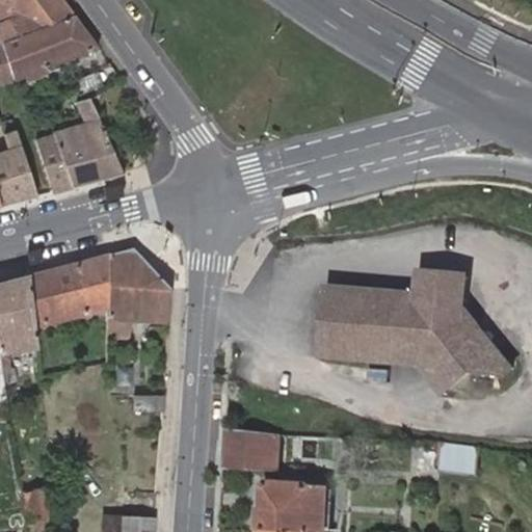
[(6,0),(3,2),(0,3),(0,43),(15,41),(40,29),(71,11),(61,0),(6,0)]
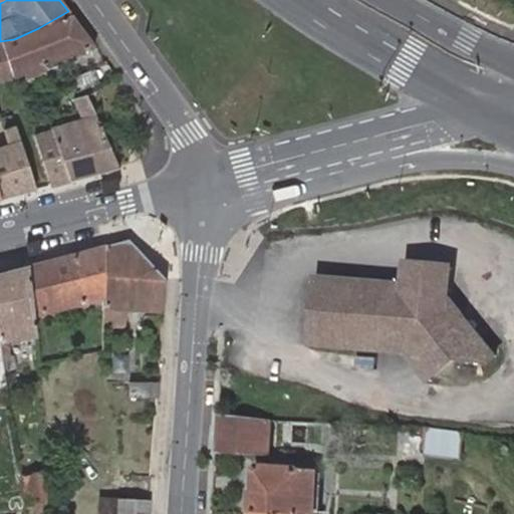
[(92,43),(68,11),(38,28),(14,39),(24,75),(92,43)]
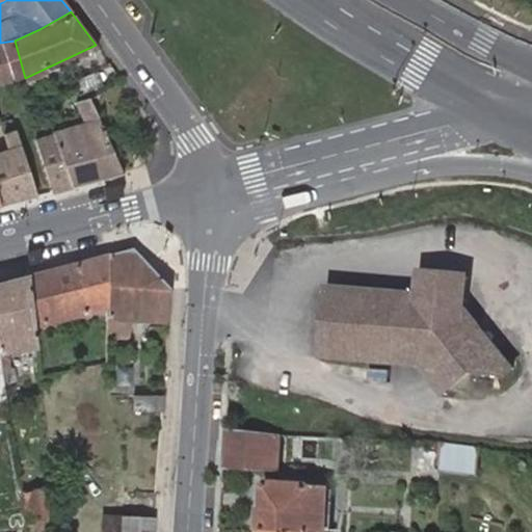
[(0,43),(0,84),(25,78),(15,41),(0,43)]
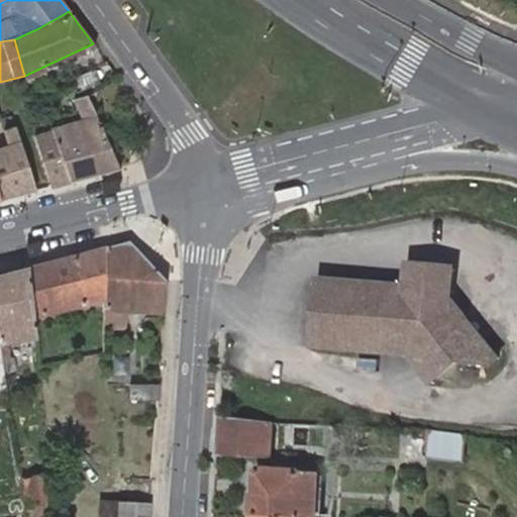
[(83,123),(36,134),(49,185),(116,168),(99,120),(89,93),(75,100),(80,111),(83,123)]
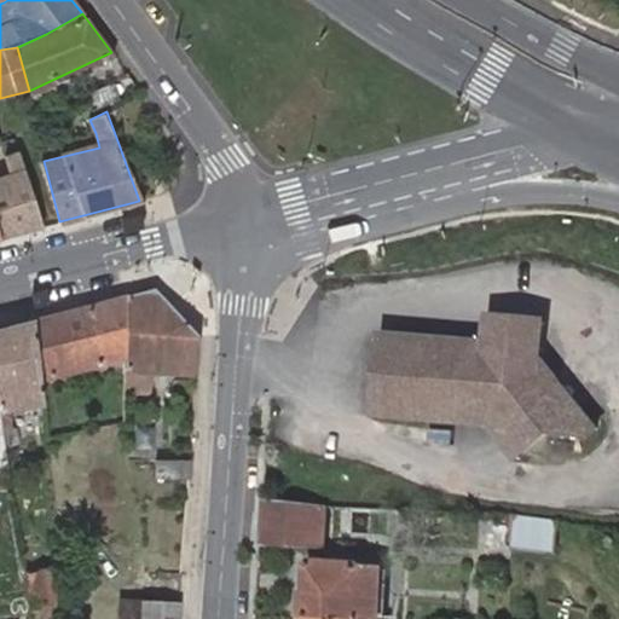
[(10,169),(0,172),(0,236),(40,226),(19,151),(6,156),(10,169)]
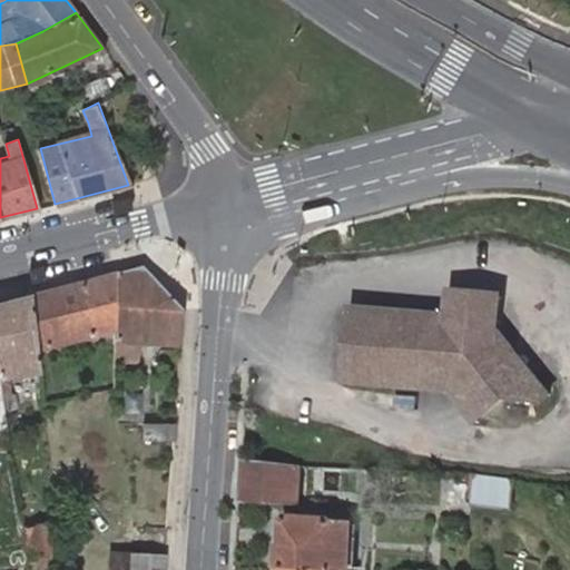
[(116,340),(139,342),(180,344),(184,310),(141,264),(118,269),(116,325),(116,340)]
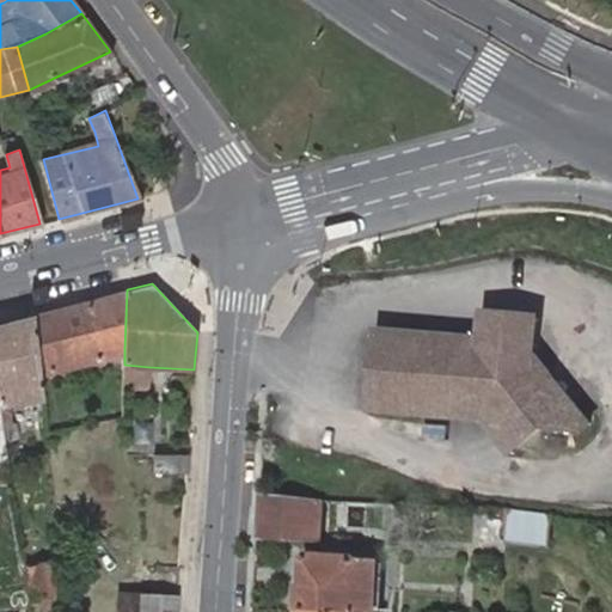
[(34,314),(40,371),(124,349),(127,289),(34,314)]
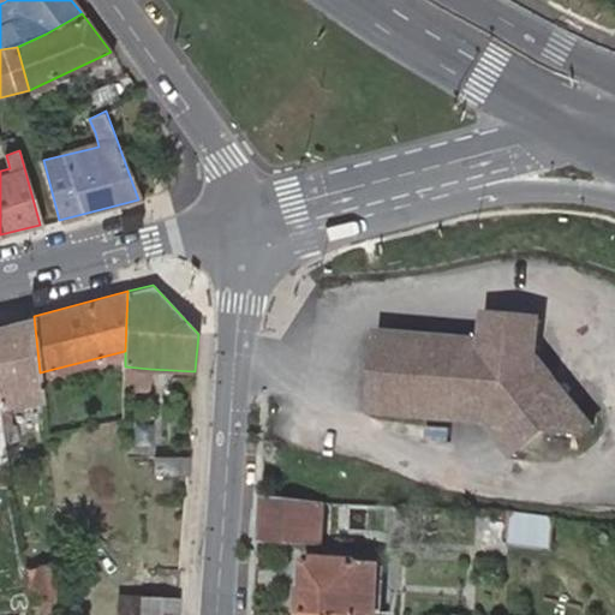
[(484,315),(482,345),(511,317),(484,315)]
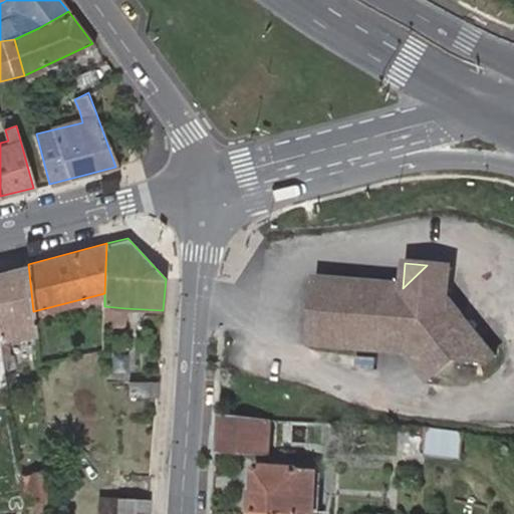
[(0,345),(1,350),(2,356),(8,355),(6,336),(35,332),(33,311),(28,264),(0,270),(0,345)]
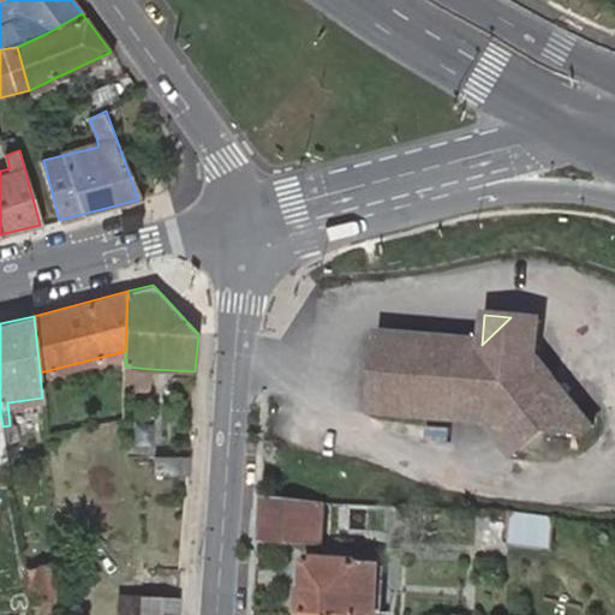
[(511,317),(482,345),(380,338),(375,417),(487,425),(491,430),(550,376),(536,359),(538,320),(511,317)]
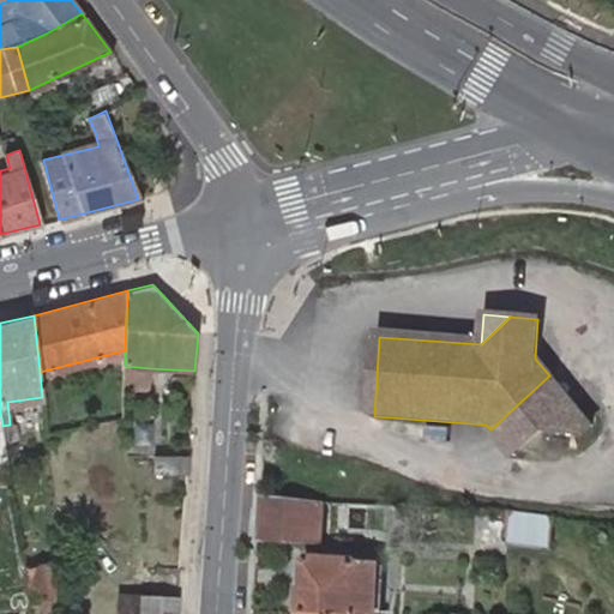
[(150,368),(125,366),(124,385),(149,386),(150,368)]
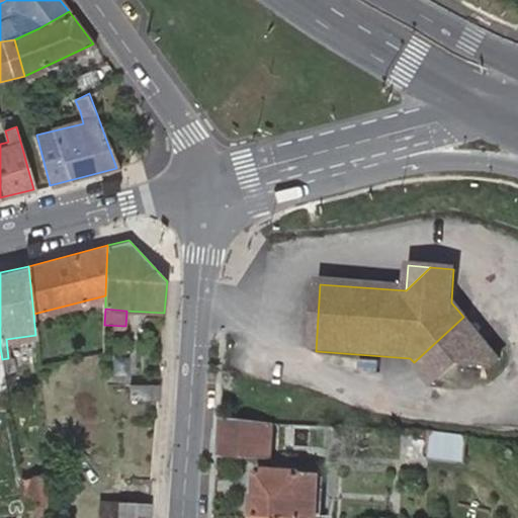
[(463,317),(414,362),(433,384),(458,361),(484,339),(463,317)]
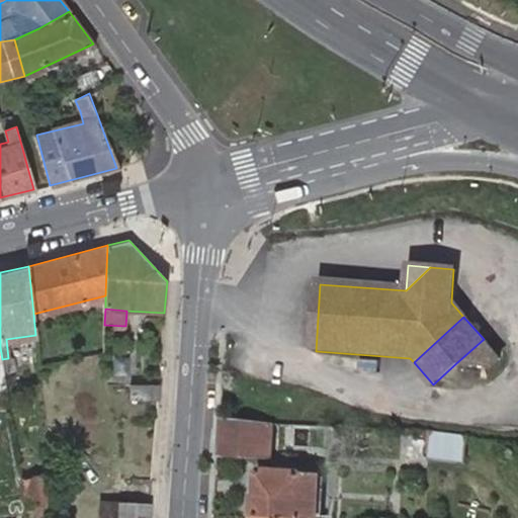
[(499,355),(484,339),(458,361),(490,365),(499,355)]
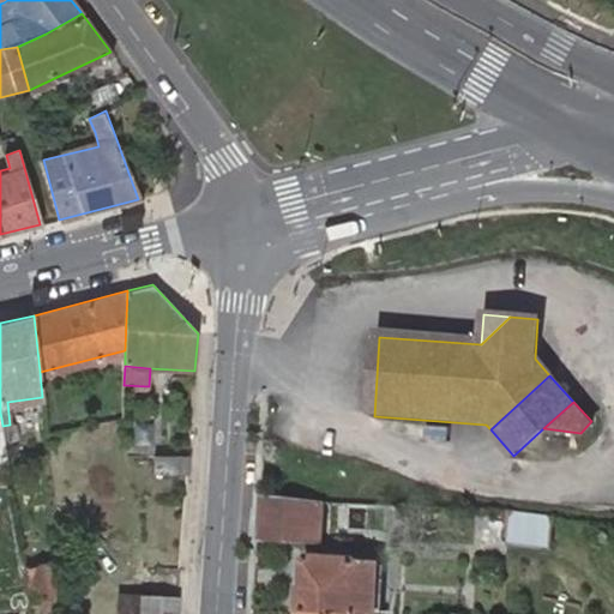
[(154,473),(187,474),(188,457),(154,456),(154,473)]
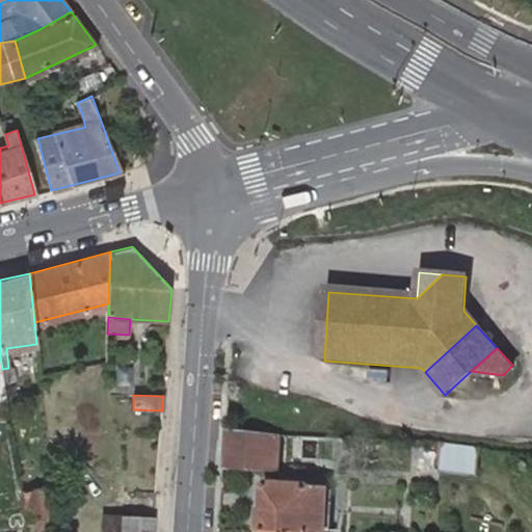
[(229,431),(227,467),(281,471),(283,434),(229,431)]
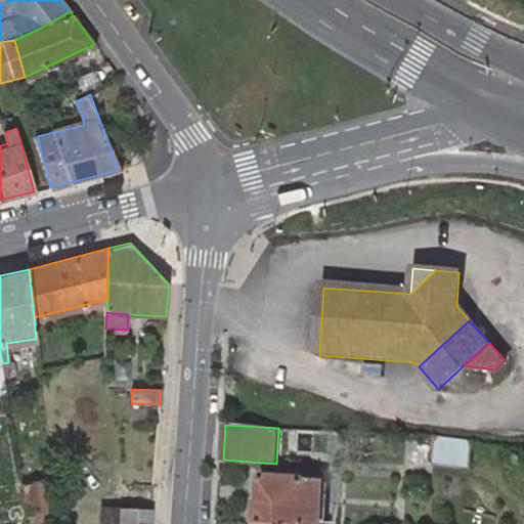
[(473,445),(436,439),(435,467),(472,470),(473,445)]
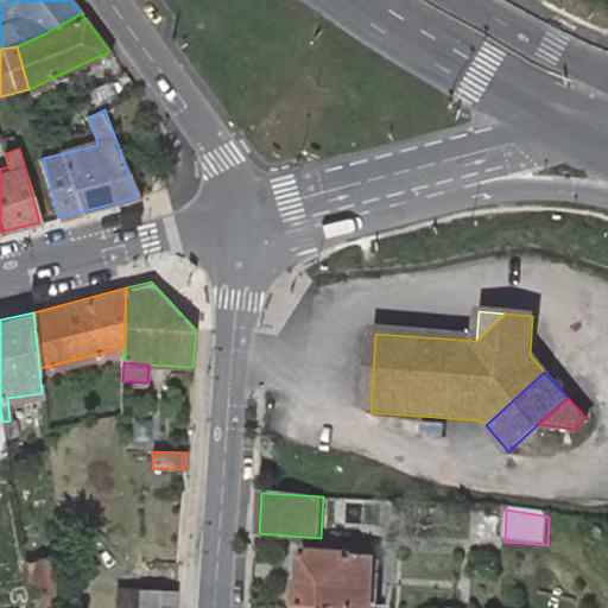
[(323,607),(378,607),(379,558),(358,558),(355,555),(314,553),(306,556),(305,584),(302,584),(301,607),(323,607)]
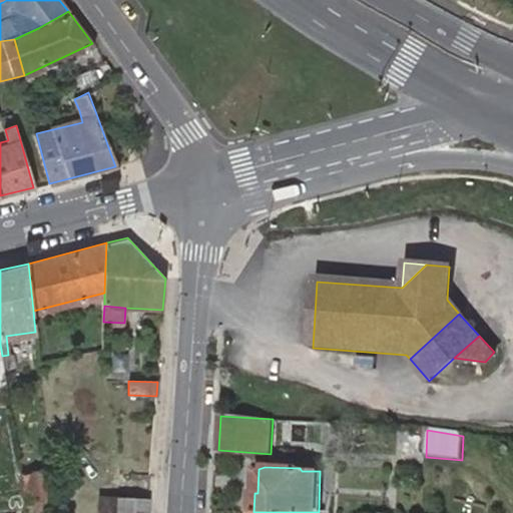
[(43,470),(22,473),(26,501),(48,498),(43,470)]
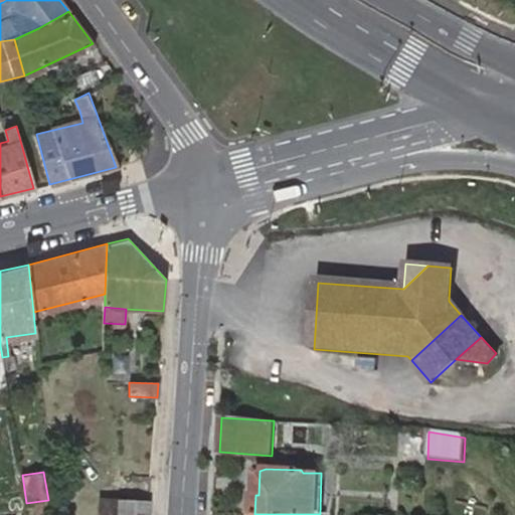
[(122,514),(123,499),(100,497),(99,514),(122,514)]
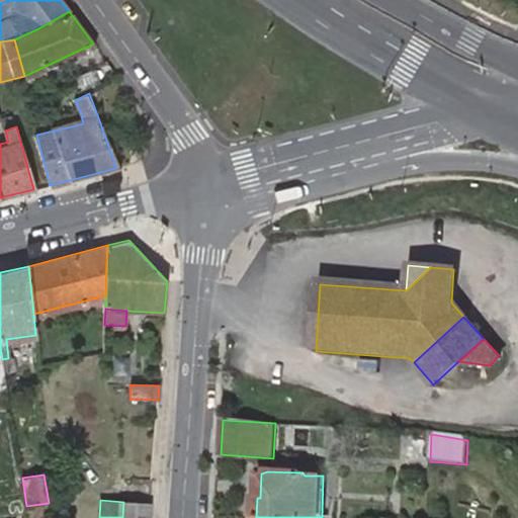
[(147,517),(149,504),(123,502),(122,517),(147,517)]
